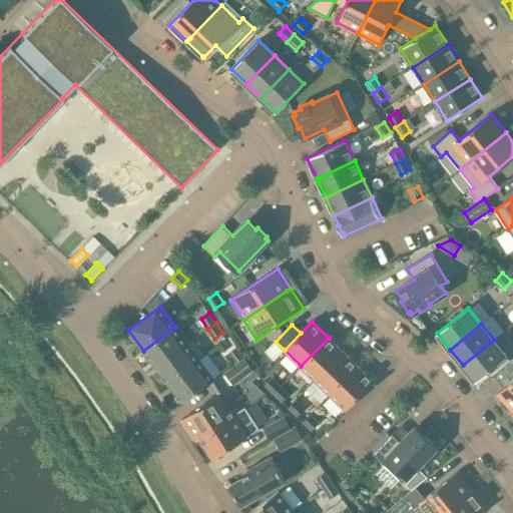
[(143,351),(155,367),(187,343),(175,327),(143,351)]
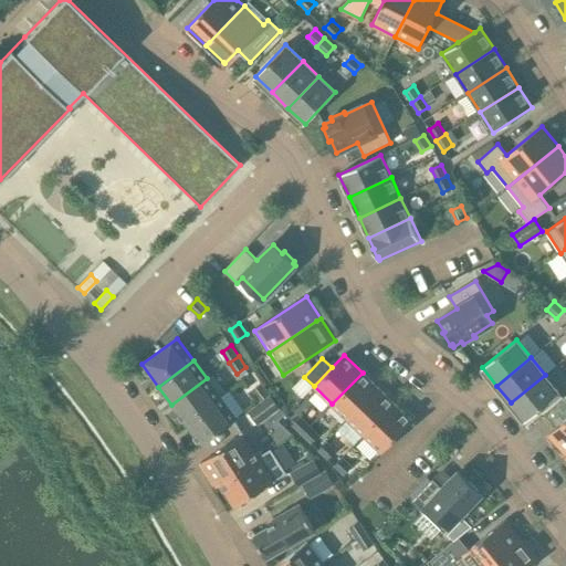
[(332,404),(348,419),(378,388),(363,373),(332,404)]
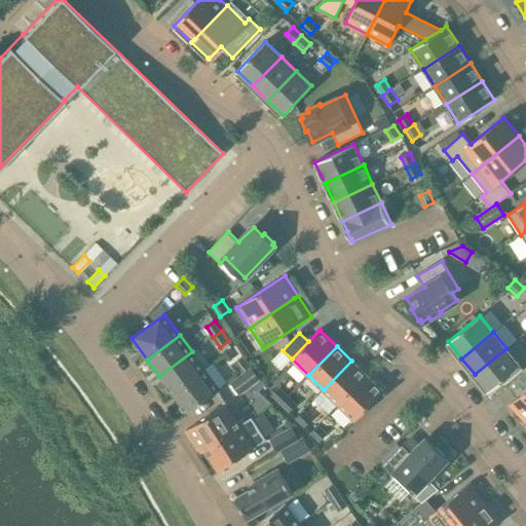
[(521,366),(506,348),(475,374),(489,391),(521,366)]
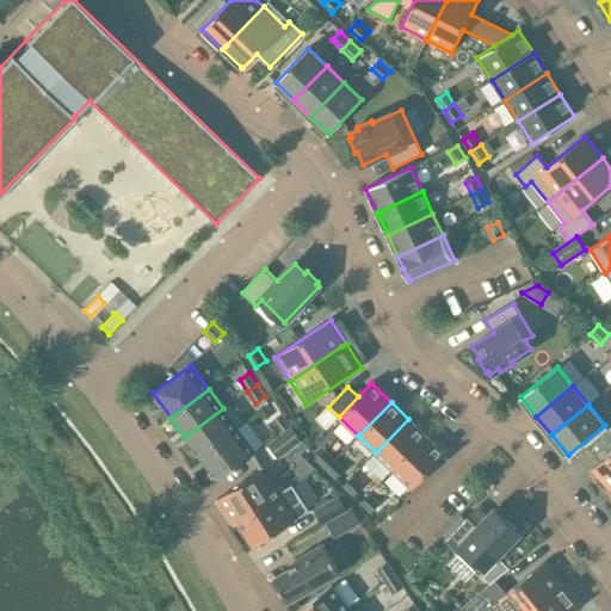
[(199,456),(238,429),(223,408),(185,437),(199,456)]
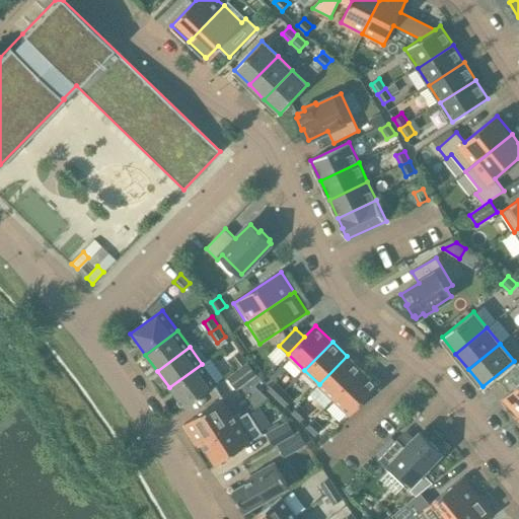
[(239,368),(247,362),(240,352),(232,358),(239,368)]
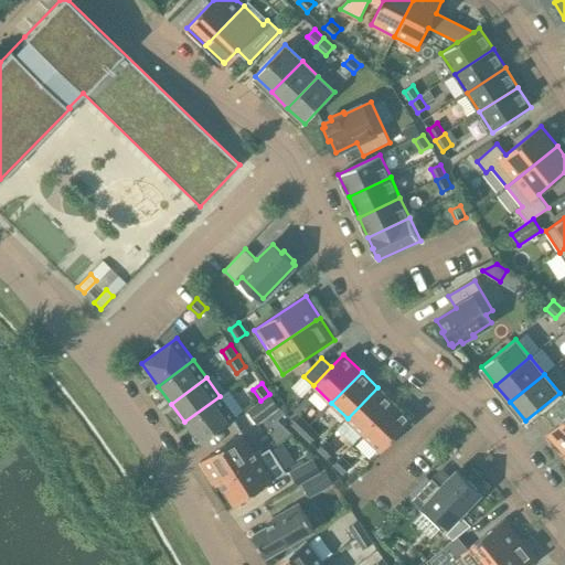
[(348,418),(363,435),(394,403),(377,387),(348,418)]
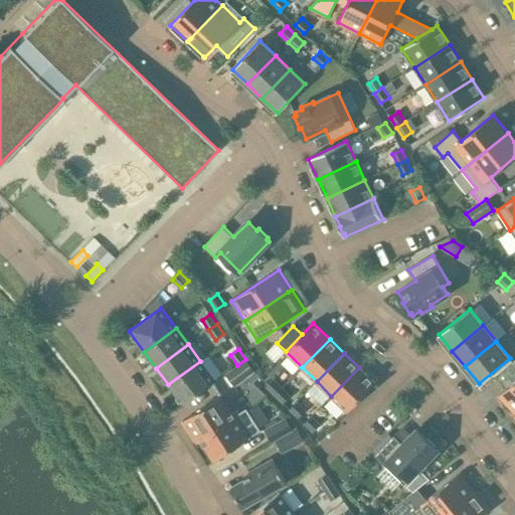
[(234,386),(254,371),(246,360),(226,374),(234,386)]
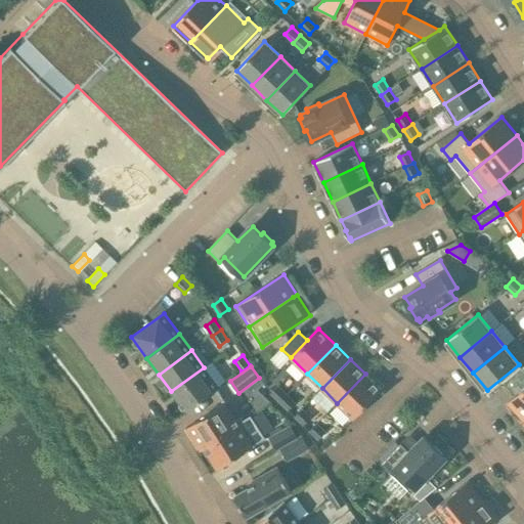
[(171,391),(186,412),(219,388),(204,367),(171,391)]
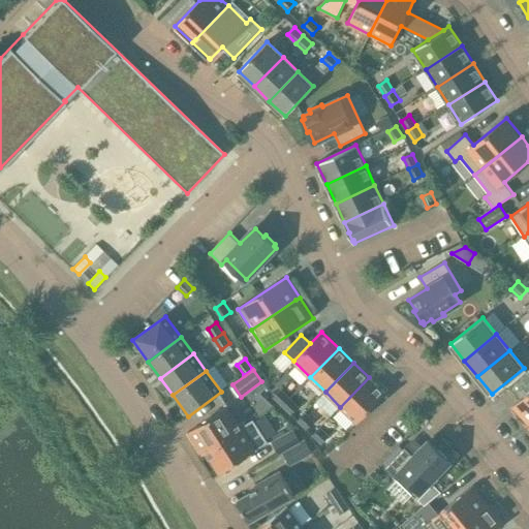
[(369,377),(340,407),(358,423),(385,394),(369,377)]
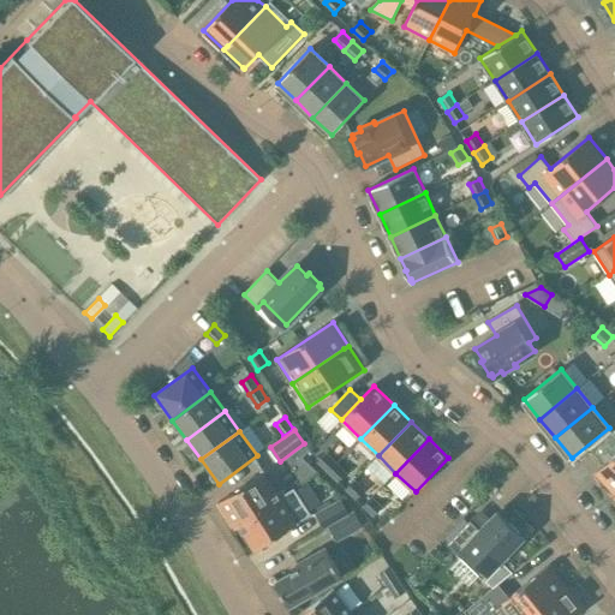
[(328,472),(336,463),(327,453),(318,461),(328,472)]
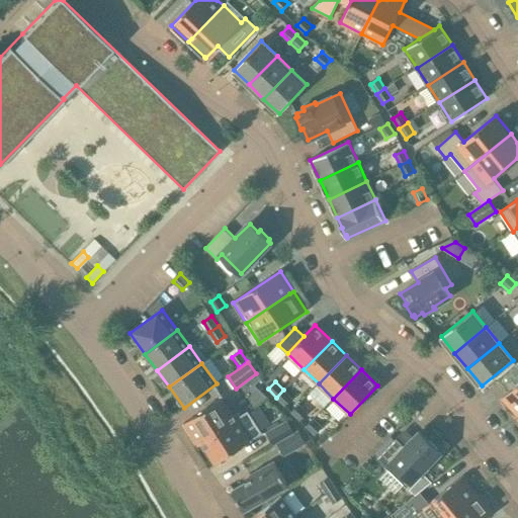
[(517,382),(502,399),(503,400),(517,416),(517,415),(517,382)]
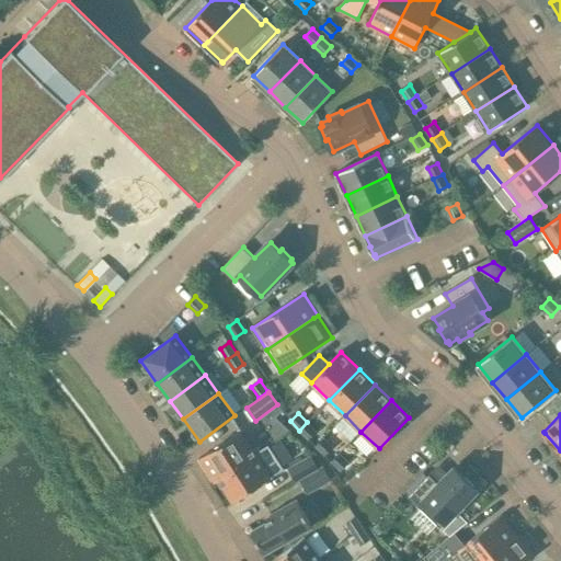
[(307,422),(299,431),(309,439),(317,432),(307,422)]
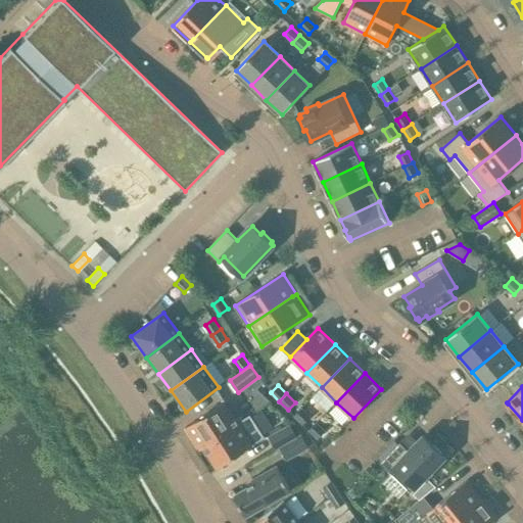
[(239,423),(239,422),(225,401),(186,427),(200,449),(204,447),(203,446),(239,423)]
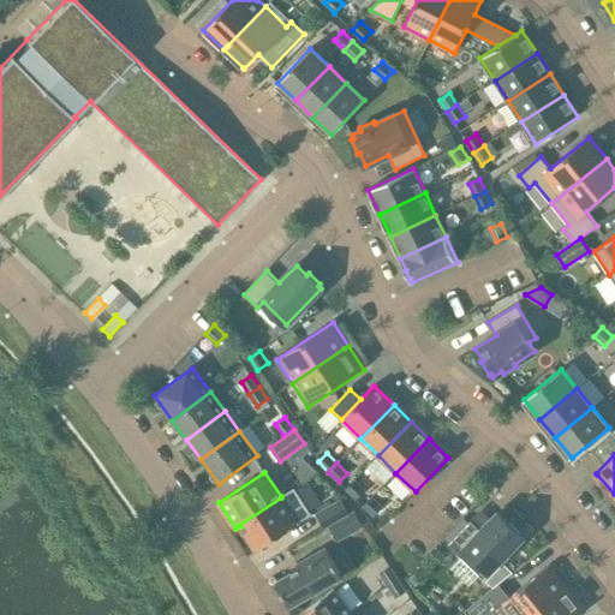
[(365,490),(354,481),(346,489),(357,500),(365,490)]
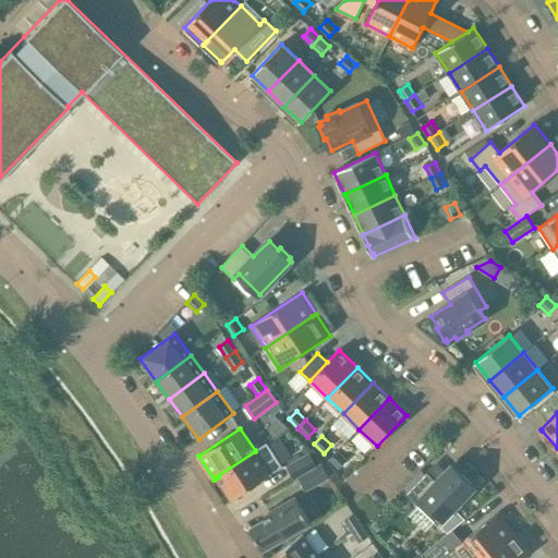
[(218,477),(232,499),(282,466),(267,443),(255,450),(255,451),(217,476),(218,477)]
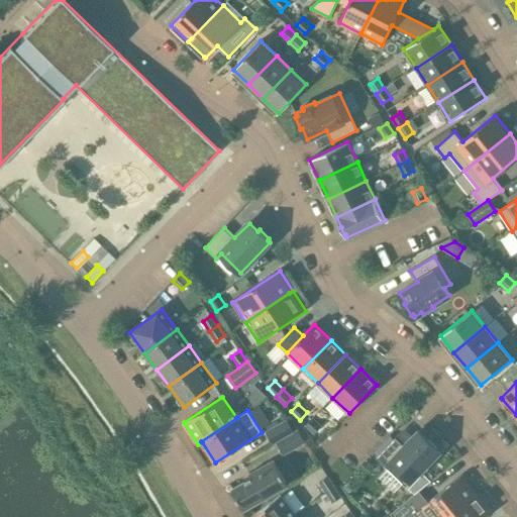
[(322,426),(313,418),(306,425),(314,434),(322,426)]
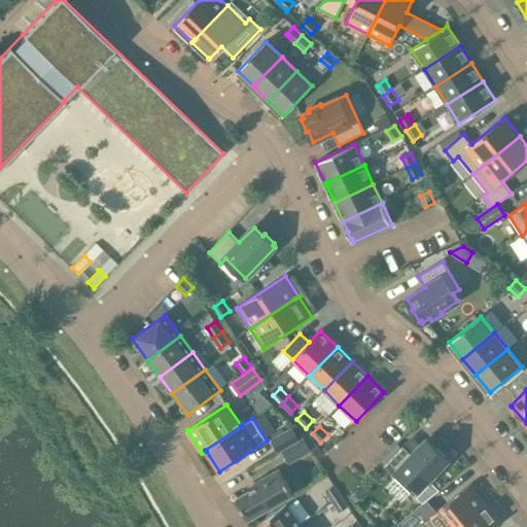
[(301,441),(293,428),(271,441),(278,453),(282,451),(301,441)]
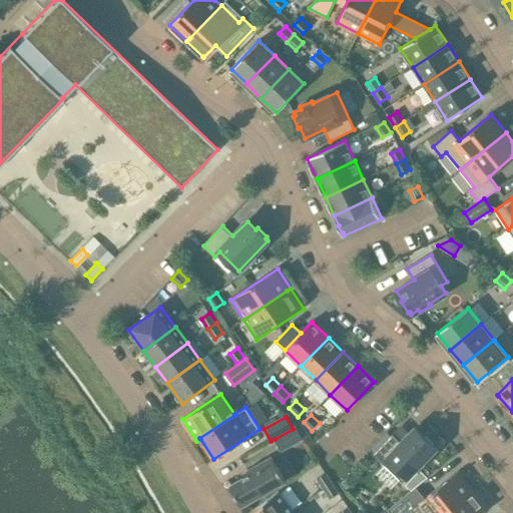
[(275,439),(282,451),(303,439),(297,427),(293,429),(275,439)]
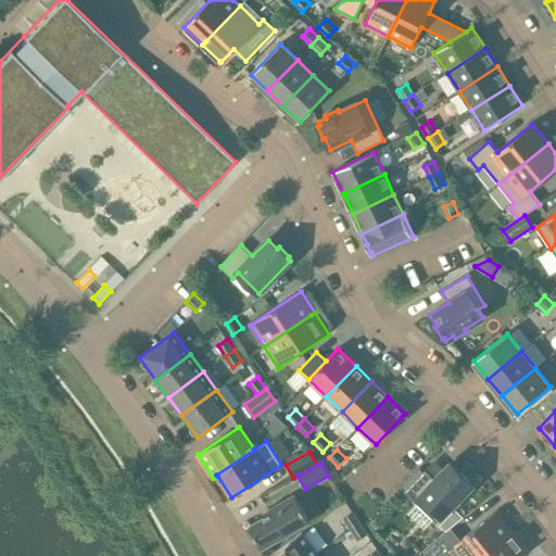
[(472,484),(451,464),(436,480),(426,470),(405,491),(437,522),(472,484)]
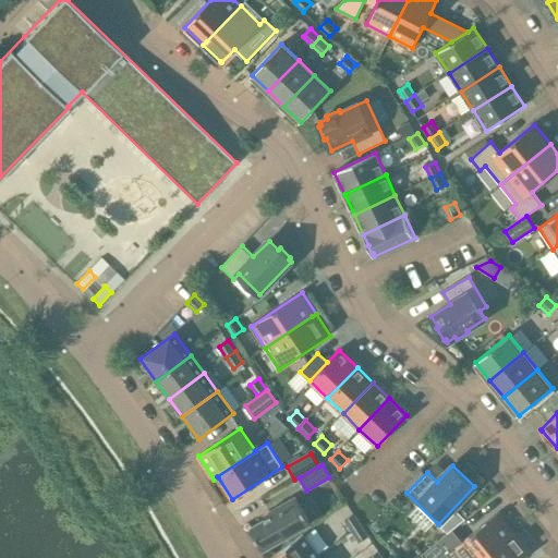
[(296,496),(269,511),(271,516),(251,528),(264,550),(312,523),(296,496)]
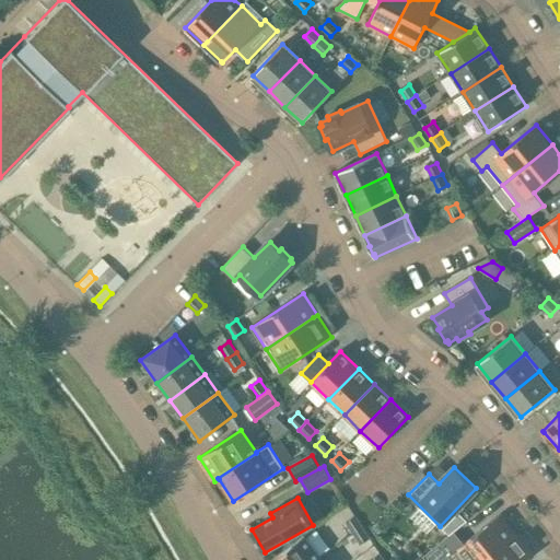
[(517,534),(502,515),(501,513),(464,544),(454,532),(450,535),(424,556),(427,559),(446,559),(450,557),(452,559),(483,559),(513,537),(517,534)]
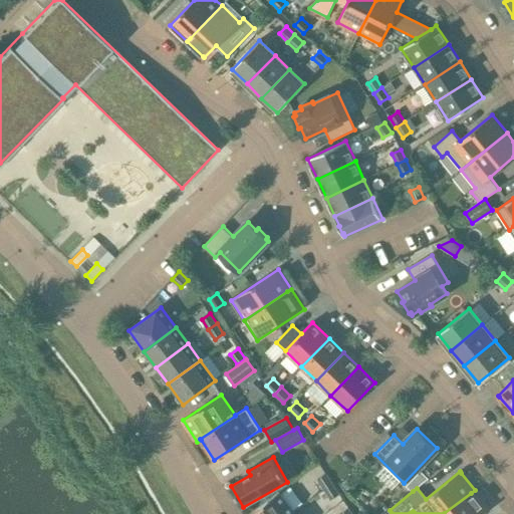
[(421,471),(407,486),(413,491),(417,488),(421,484),(429,478),(421,471)]
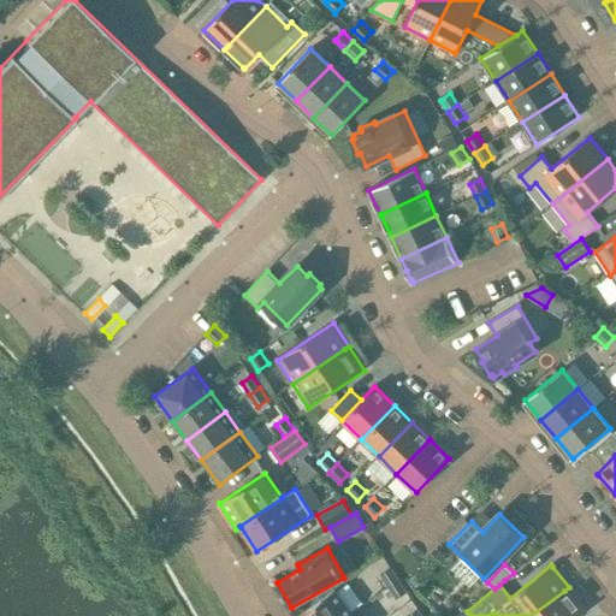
[(400,580),(391,568),(381,575),(389,586),(400,580)]
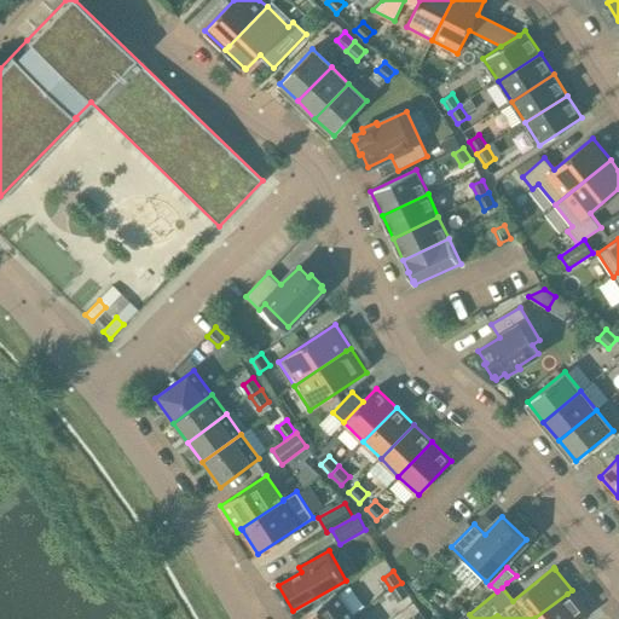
[(391,589),(399,601),(409,595),(401,583),(391,589)]
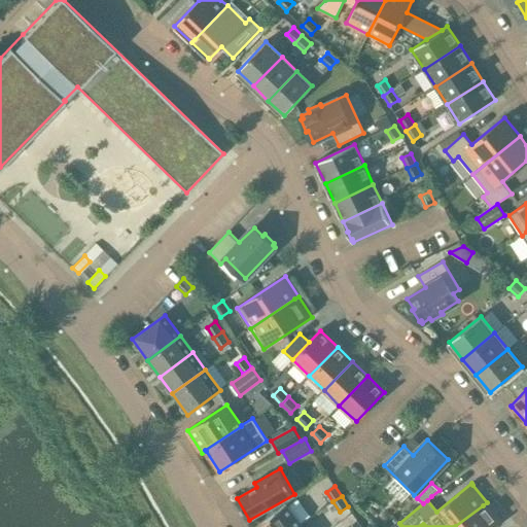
[(494,526),(502,521),(487,502),(483,505),(455,526),(494,526)]
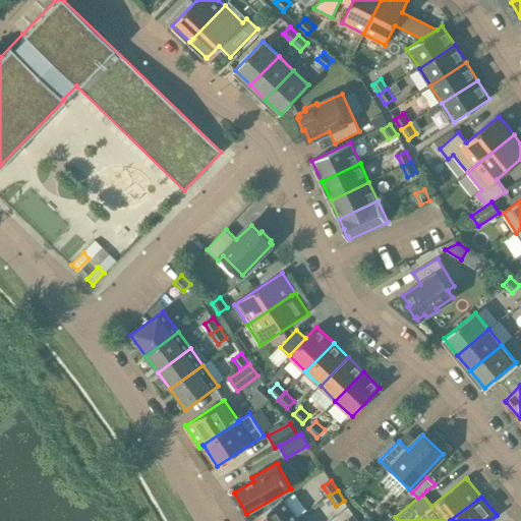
[(295,520),(299,519),(283,499),(253,520),(295,520)]
